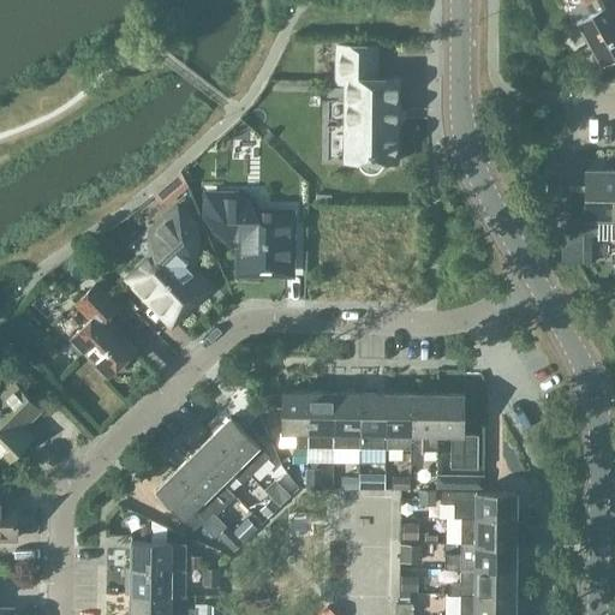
[(614,61),(614,0),(583,0),(590,12),(575,21),(601,65),(604,63),(607,67),(614,61)]
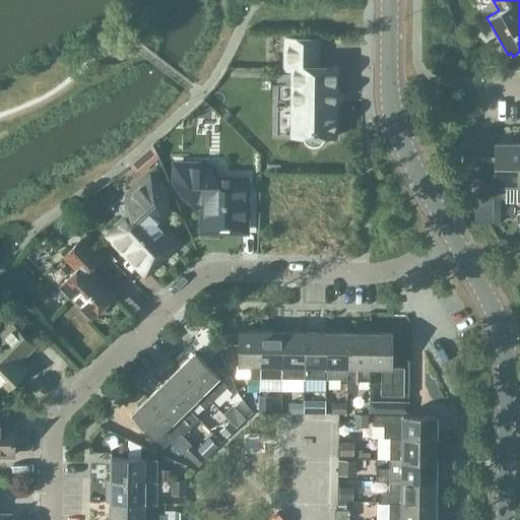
[(293,134),(304,135),(304,136),(304,137),(304,138),(305,138),(305,139),(305,140),(306,140),(306,141),(307,141),(307,142),(308,142),(309,143),(310,143),(311,144),(312,144),(313,144),(314,144),(315,144),(316,144),(316,143),(317,143),(318,143),(318,142),(319,142),(320,141),(321,140),(321,139),(322,139),(322,138),(322,137),(323,136),(323,135),(334,135),(335,106),(333,106),(333,67),(316,67),(317,40),(285,40),(285,68),(293,68),(293,85),(298,85),(297,107),(294,107),(293,134)]
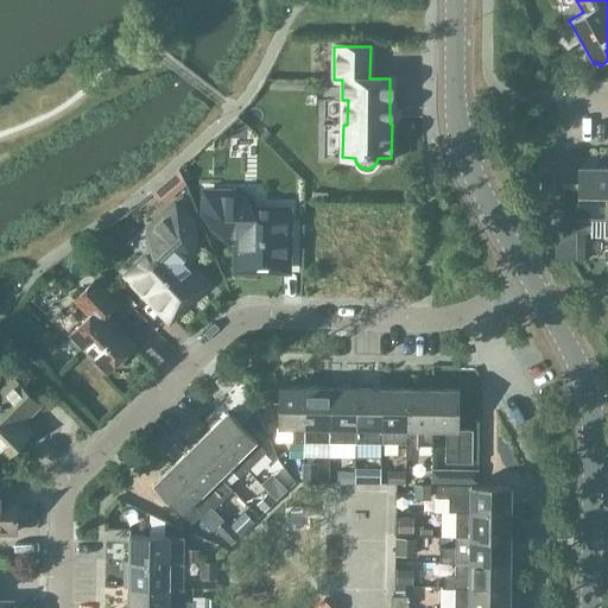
[(591,235),(607,235),(607,168),(578,168),(578,198),(562,197),(562,230),(591,232),(591,235)]
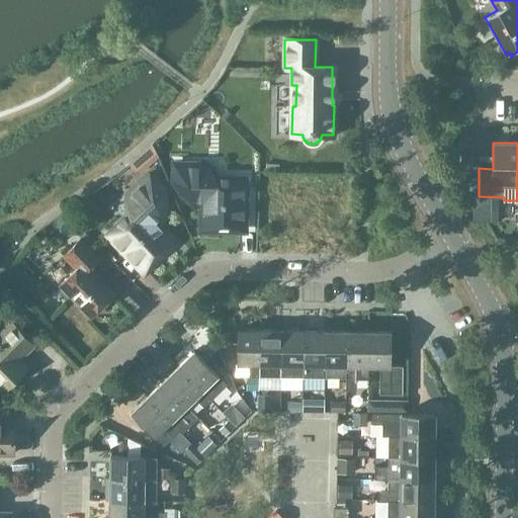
[(152,145),(138,157),(146,166),(158,156),(152,145)]
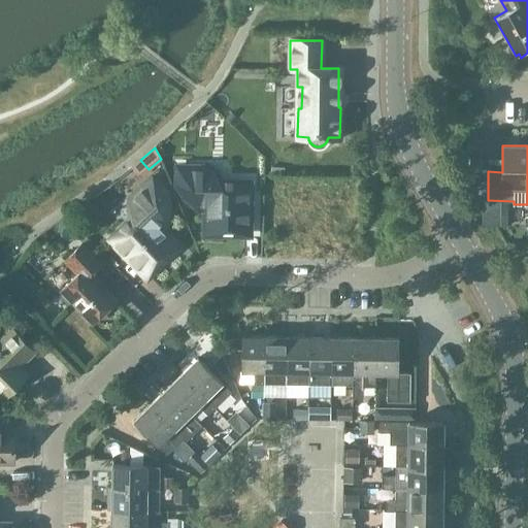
[(206,233),(248,233),(249,184),(208,184),(208,167),(178,167),(178,184),(185,195),(201,196),(200,208),(206,208),(206,233)]
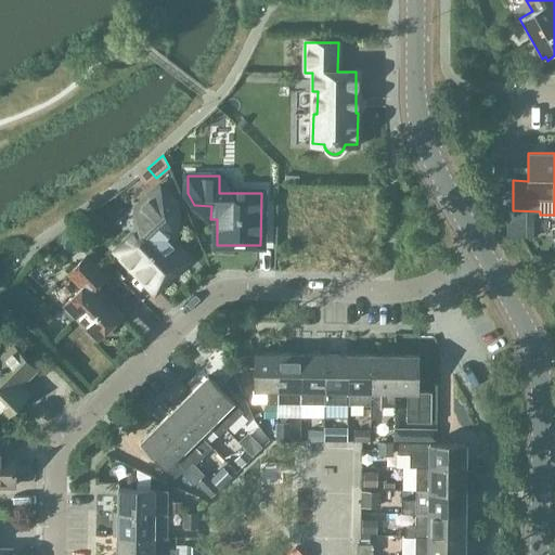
[(172,235),(163,226),(175,215),(172,201),(159,188),(137,210),(143,216),(113,245),(154,288),(185,258),(168,241),(172,235)]
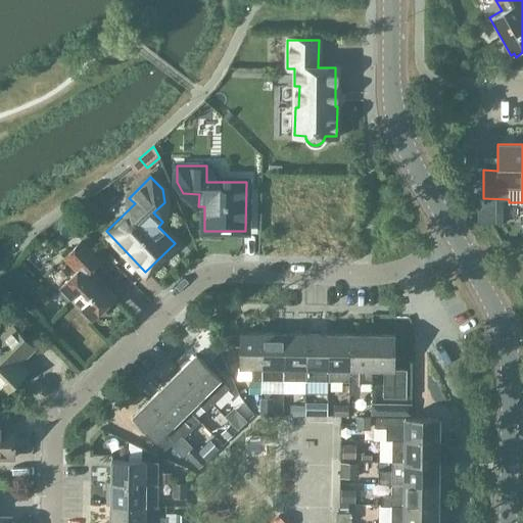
[(478,199),(477,224),(503,224),(503,199),(478,199)]
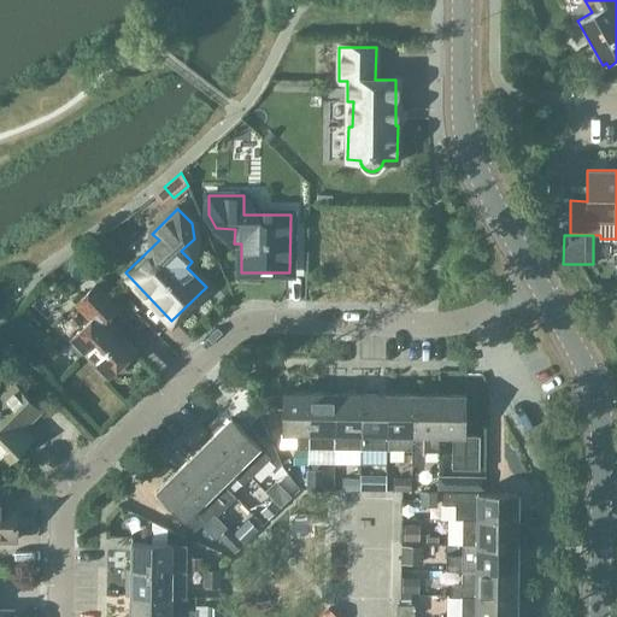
[(106,319),(118,307),(95,285),(76,304),(90,319),(71,339),(109,377),(135,350),(106,319)]
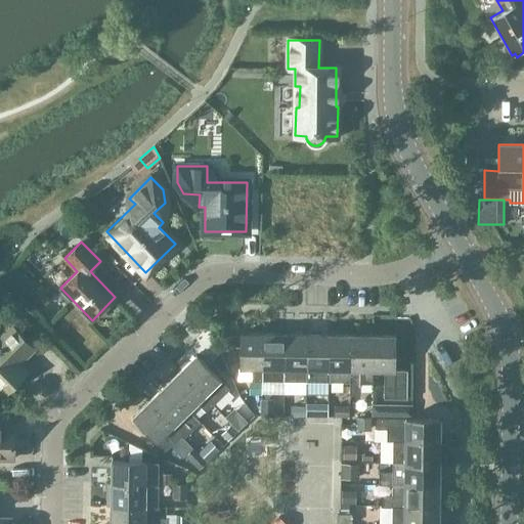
[(104,254),(94,244),(91,247),(101,257),(104,254)]
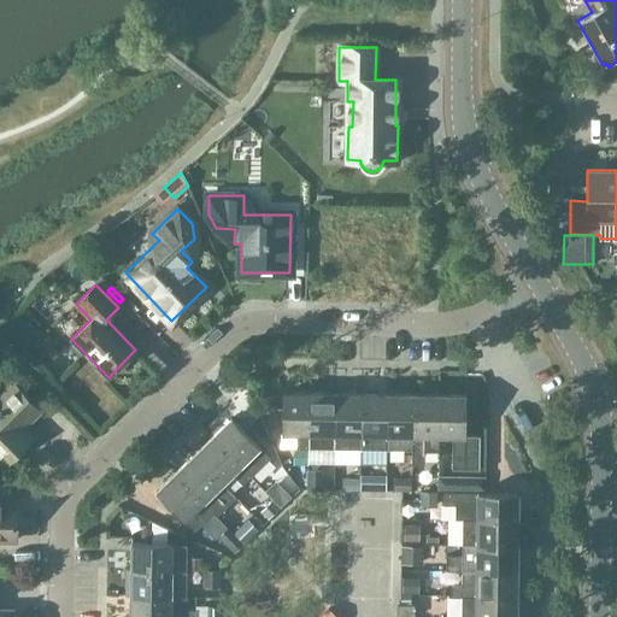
[(6,330),(24,347),(35,336),(22,324),(27,319),(22,313),(6,330)]
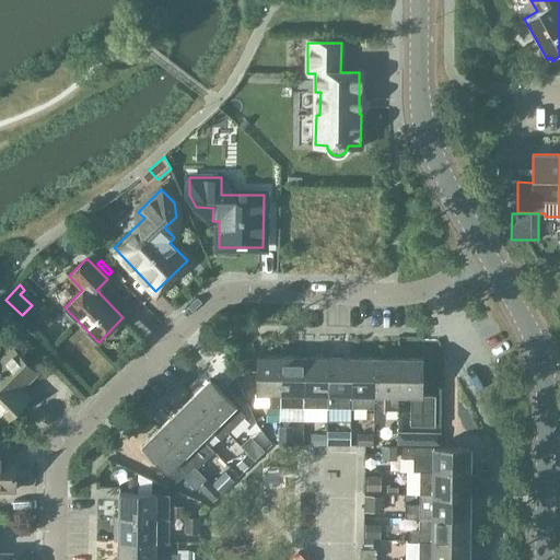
[(0,362),(0,419),(2,422),(27,397),(20,388),(35,373),(13,350),(0,362)]
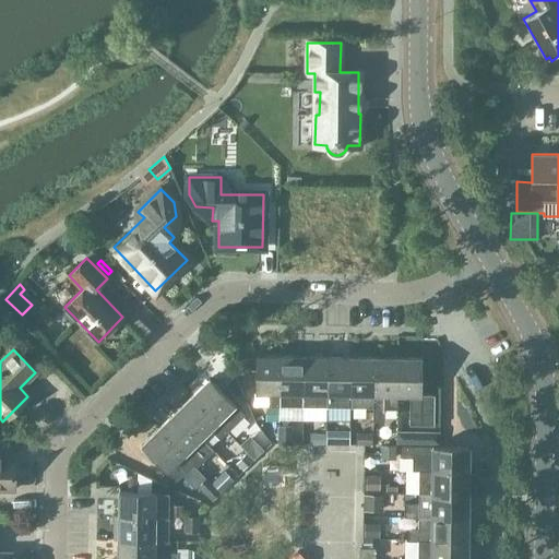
[(278,406),(280,356),(256,356),(254,392),(268,392),(268,406),(278,406)]
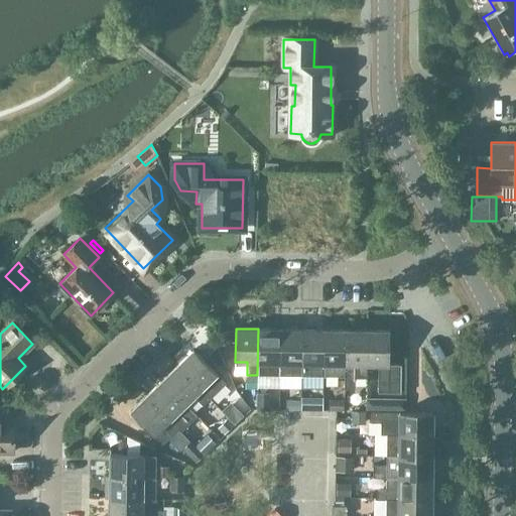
[(280,329),(258,329),(257,375),(268,375),(279,375),(280,329)]
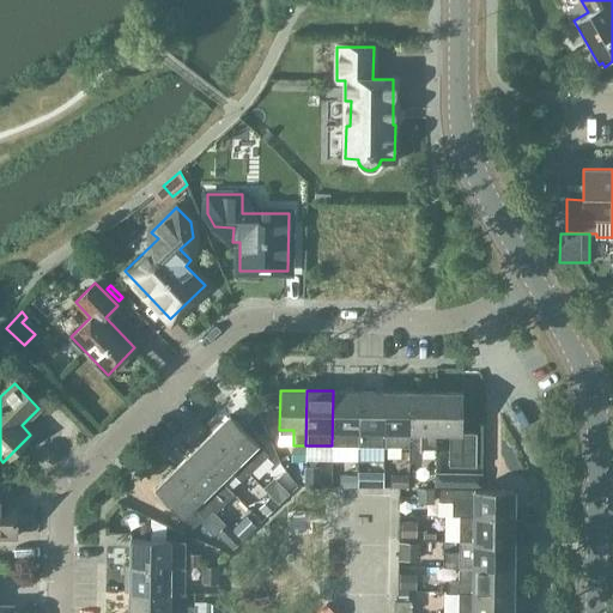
[(358,392),(333,390),(332,445),(345,445),(358,445),(358,392)]
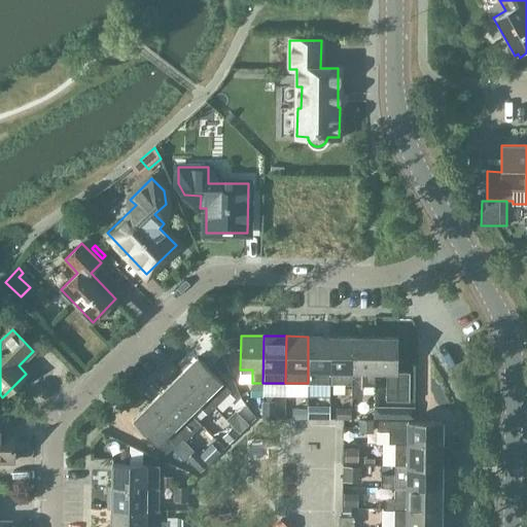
[(308,337),(308,383),(318,383),(329,384),(330,337),(308,337)]
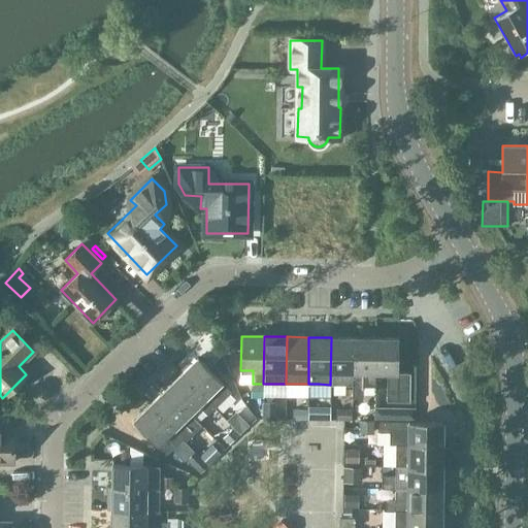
[(353,337),(331,337),(330,385),(342,385),(352,385),(353,385),(353,337)]
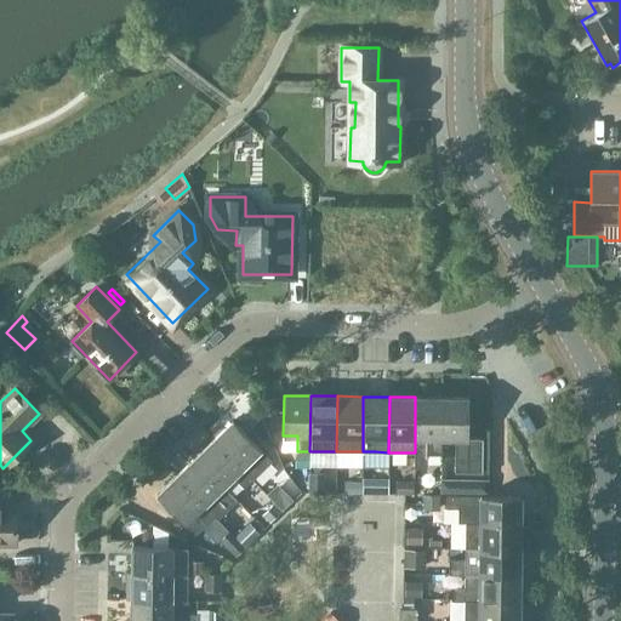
[(442,457),(442,438),(442,397),(415,397),(415,453),(414,453),(414,468),(423,468),(427,463),(427,457),(442,457)]
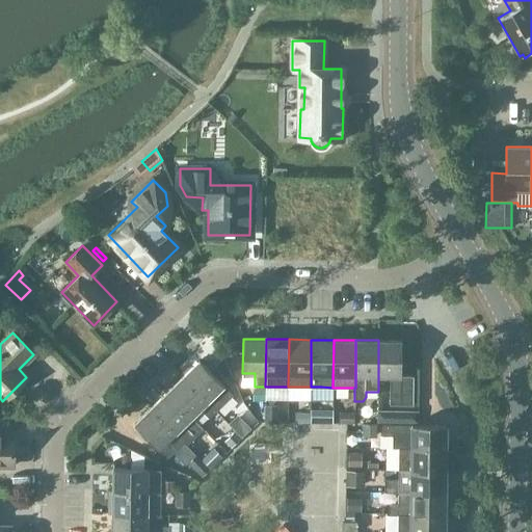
[(401,341),(378,340),(378,375),(390,375),(390,404),(413,405),(414,375),(401,375),(401,341)]
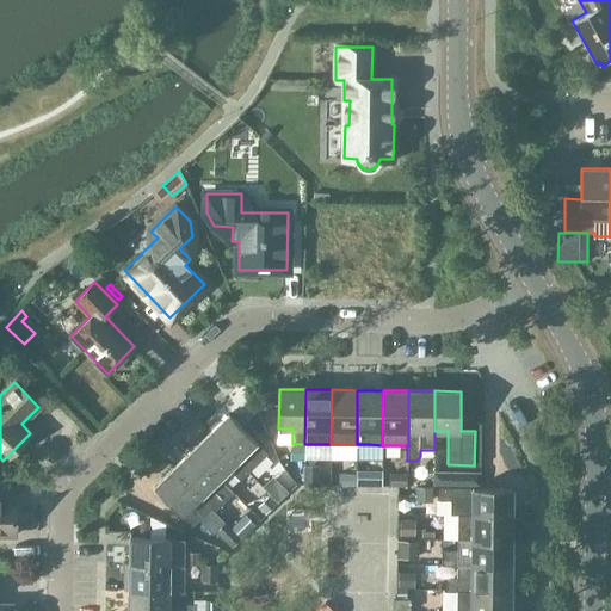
[(273,408),(273,393),(257,393),(257,407),(273,408)]
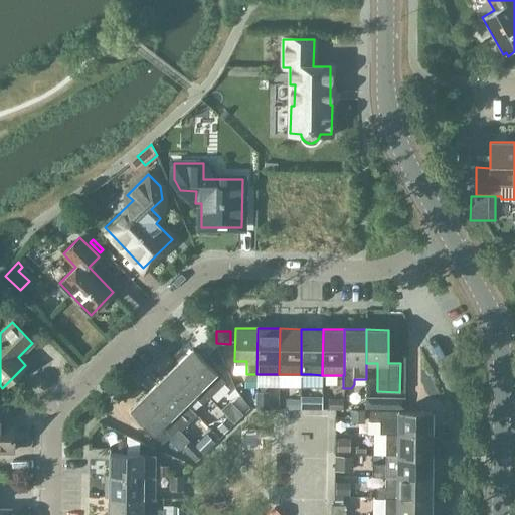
[(193,348),(177,364),(209,397),(225,381),(193,348)]
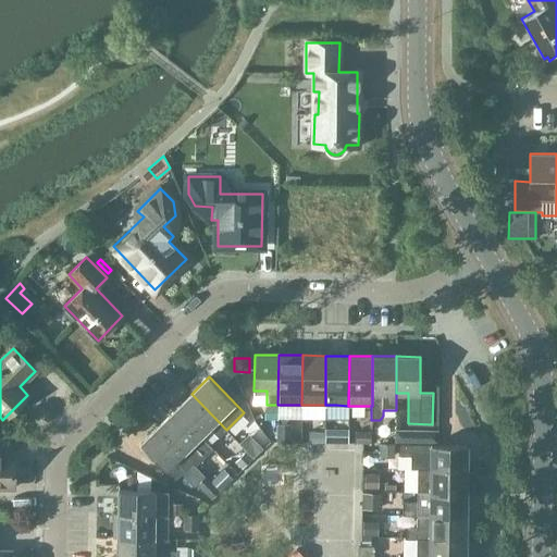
[(226,430),(192,394),(174,410),(200,436),(209,428),(219,437),(226,430)]
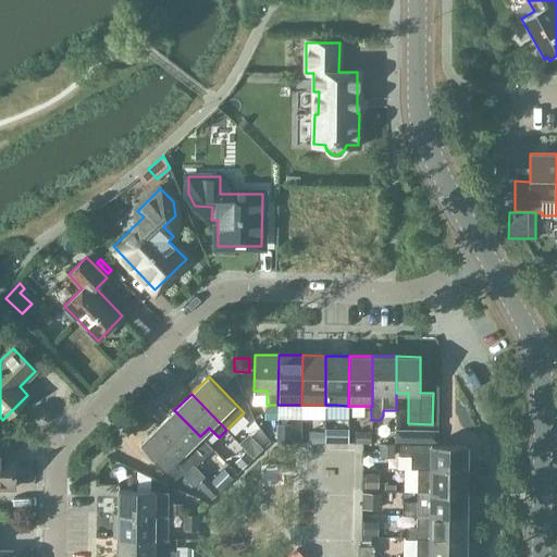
[(264,420),(277,420),(277,405),(264,405),(264,420)]
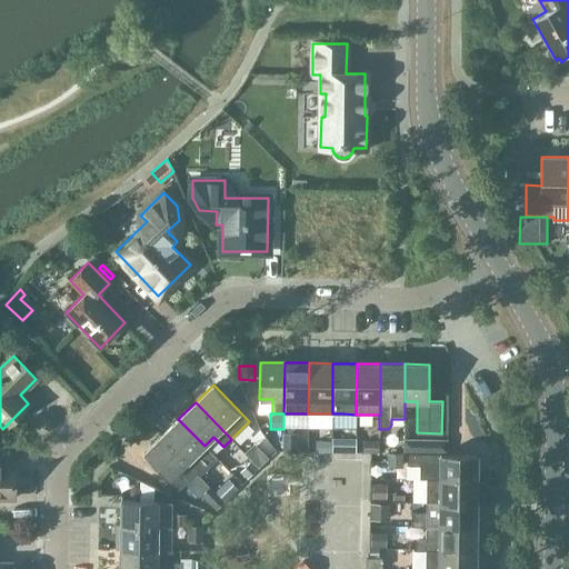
[(178,419),(161,436),(197,472),(200,475),(217,458),(205,446),(178,419)]
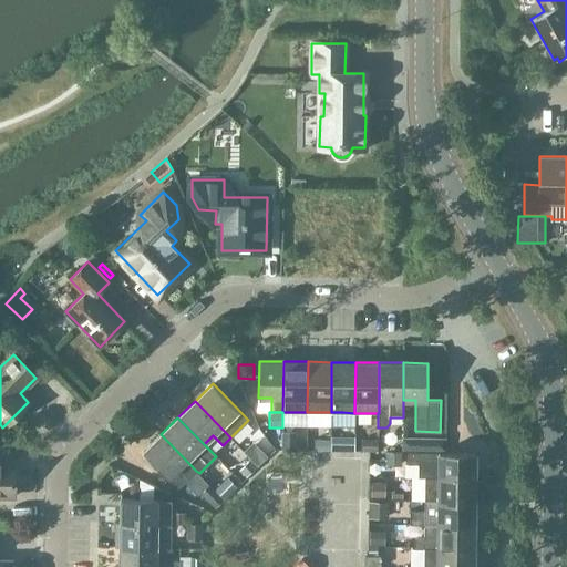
[(297,450),(297,432),(282,432),(282,450),(297,450)]
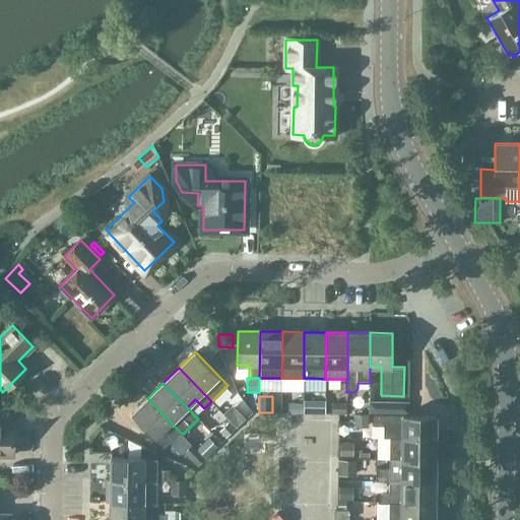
[(180,432),(147,398),(131,413),(164,447),(180,432)]
